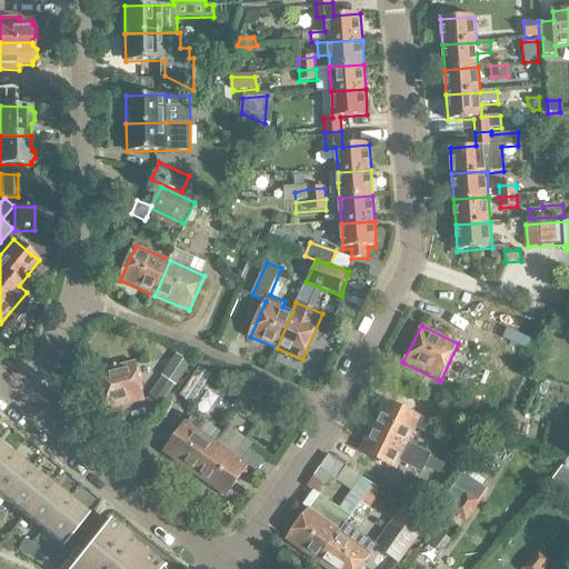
[(177,353),(161,376),(176,387),(191,365),(177,353)]
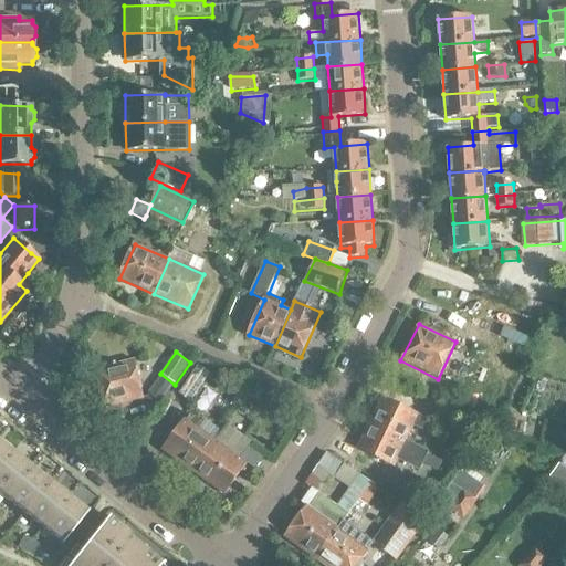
[(134,360),(95,371),(105,407),(144,397),(134,360)]
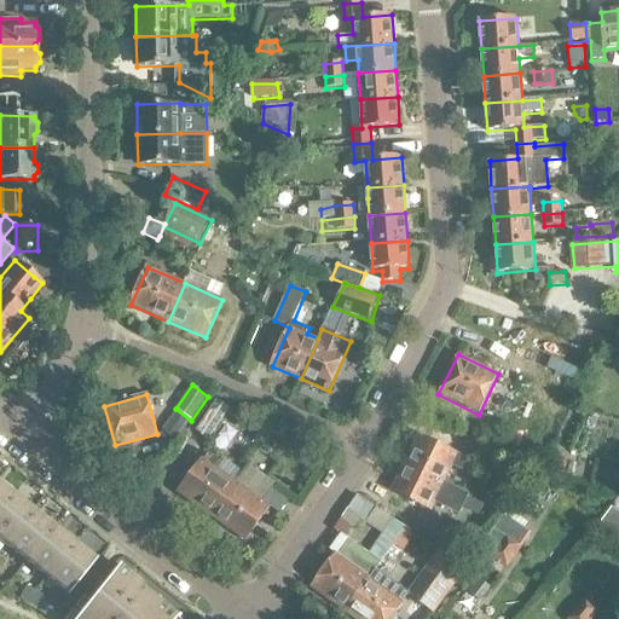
[(217,399),(195,432),(208,441),(230,410),(217,399)]
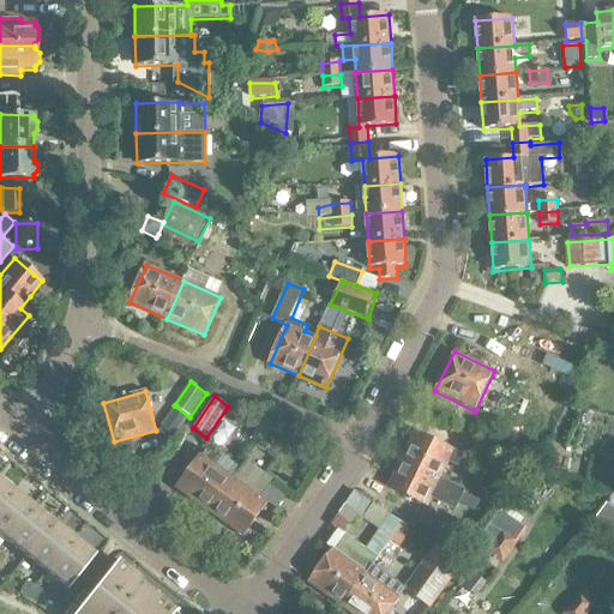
[(272,429),(286,437),(290,427),(277,420),(272,429)]
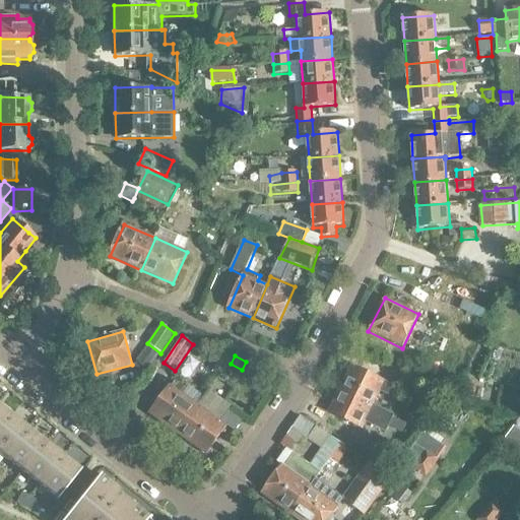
[(352,366),(341,389),(374,405),(381,391),(389,394),(393,385),(352,366)]
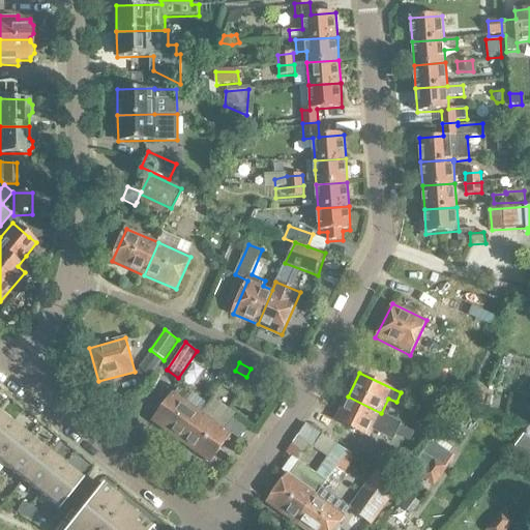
[(228,377),(222,385),(229,390),(235,381),(228,377)]
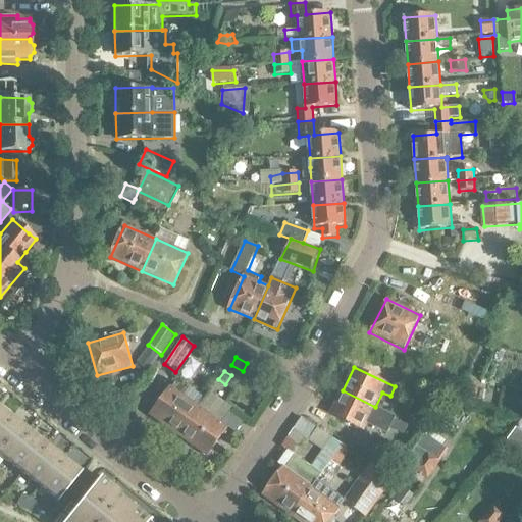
[(198,407),(169,387),(150,415),(178,434),(198,407)]
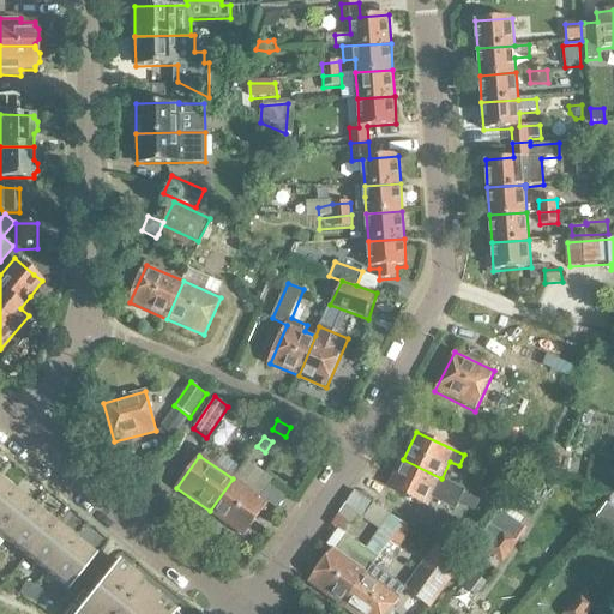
[(428,506),(433,497),(457,509),(461,501),(465,491),(441,479),(403,459),(390,487),(428,506)]
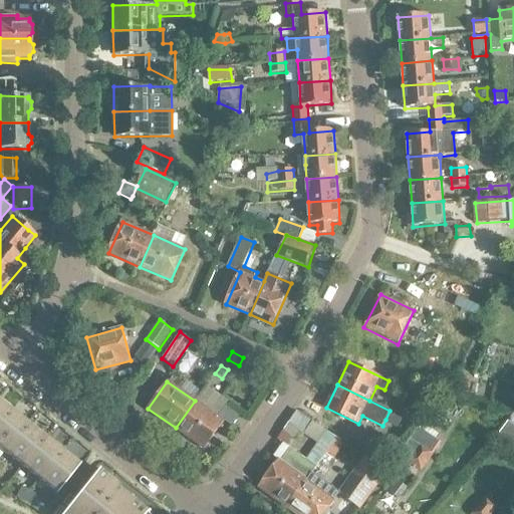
[(196,402),(195,401),(176,428),(204,448),(223,420),(218,417),(229,403),(207,387),(196,402)]
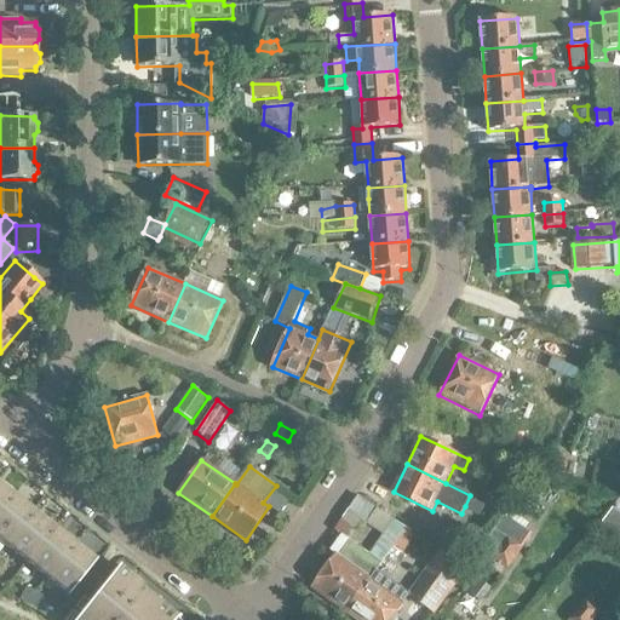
[(0,484),(0,509),(12,494),(0,484)]
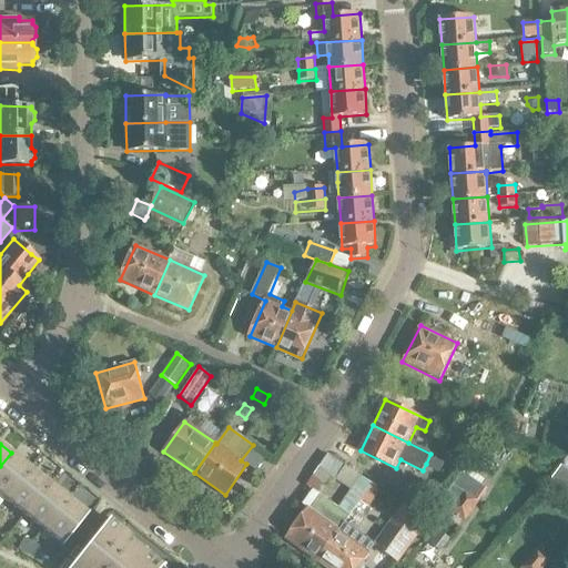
[(11,453),(0,466),(0,496),(4,500),(30,468),(11,453)]
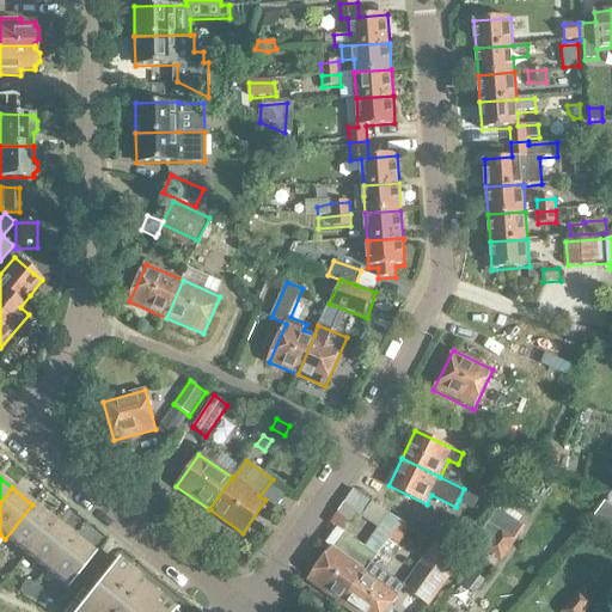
[(308,580),(342,604),(372,563),(373,563),(389,542),(402,522),(373,503),(354,490),(337,513),(350,522),(355,514),(361,519),(362,518),(378,528),(365,548),(353,538),(342,554),(332,546),(308,580)]
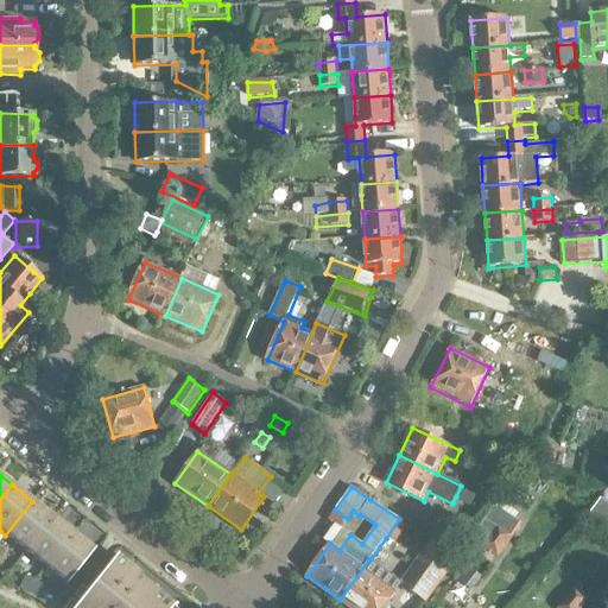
[(470,506),(477,493),(463,487),(457,500),(470,506)]
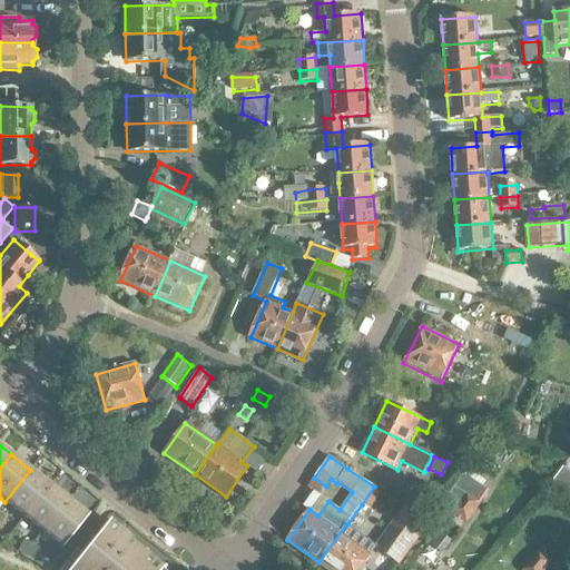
[(482,471),(471,464),(464,474),(483,487),(488,481),(480,475),(482,471)]
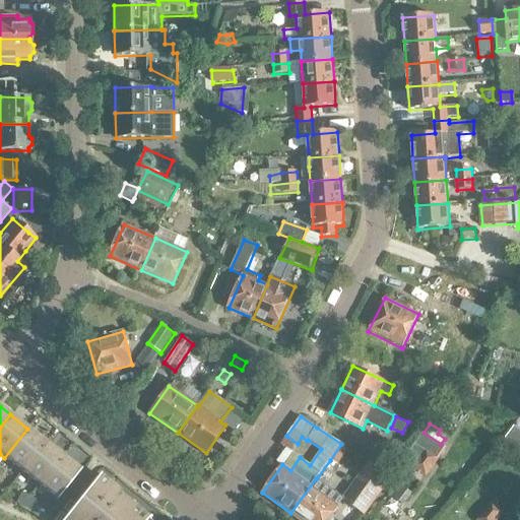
[(27,429),(4,458),(22,471),(45,443),(27,429)]
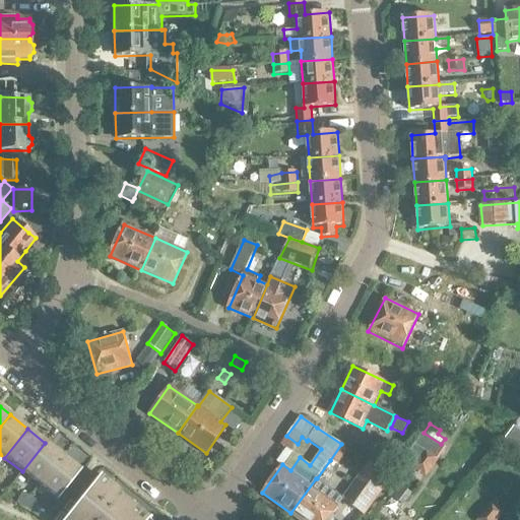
[(447,448),(441,444),(424,433),(402,463),(426,479),(447,448)]
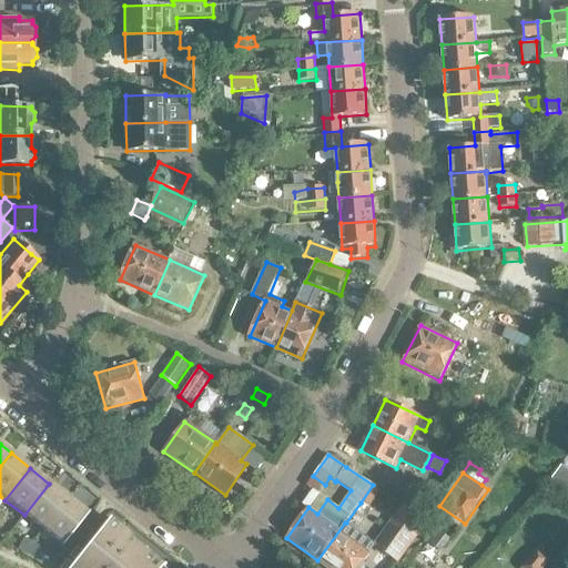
[(49,484),(24,515),(43,530),(68,499),(49,484)]
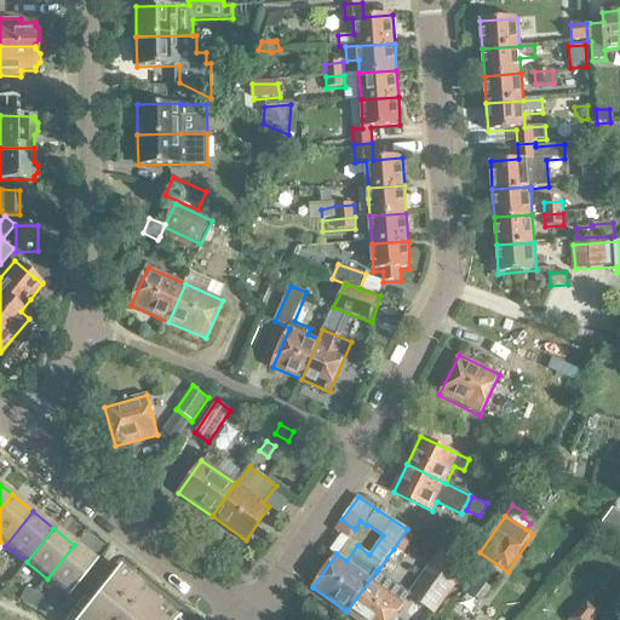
[(415,534),(407,529),(394,549),(402,555),(415,534)]
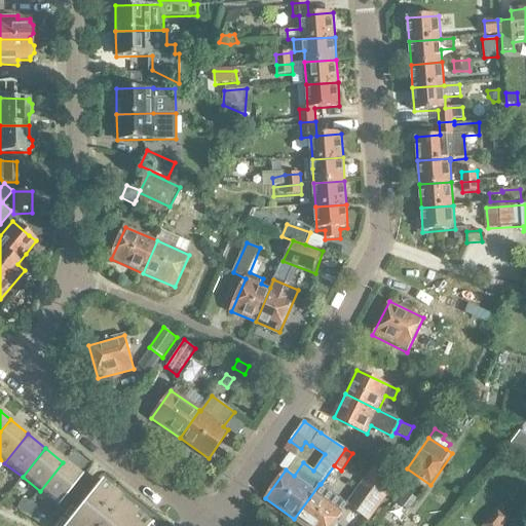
[(40,491),(58,505),(81,477),(63,462),(40,491)]
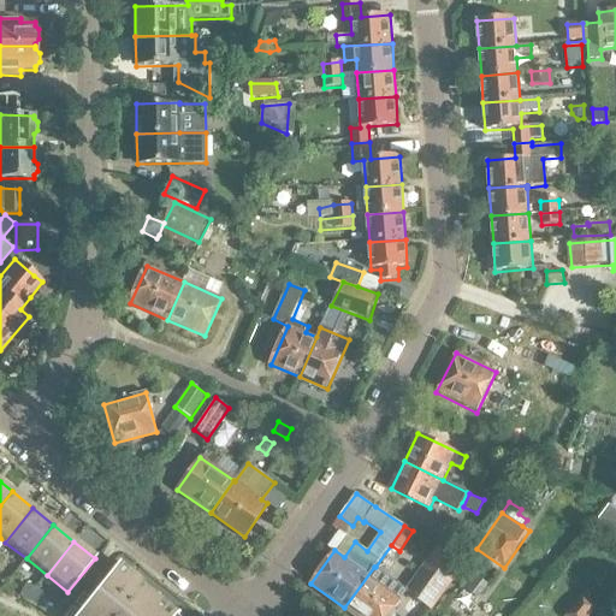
[(465,566),(448,554),(432,574),(424,568),(406,592),(431,610),(465,566)]
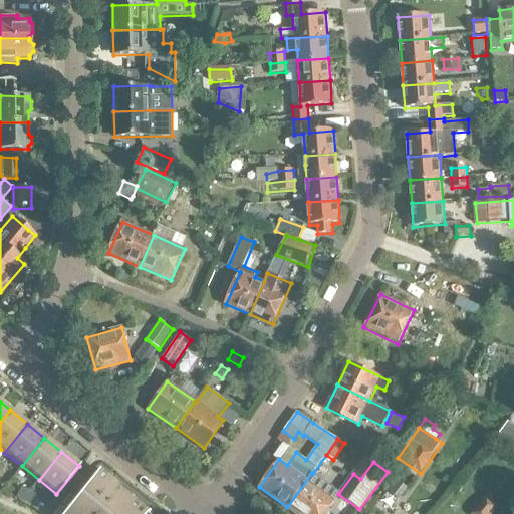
[(63,513),(150,513),(152,512),(98,470),(63,513)]
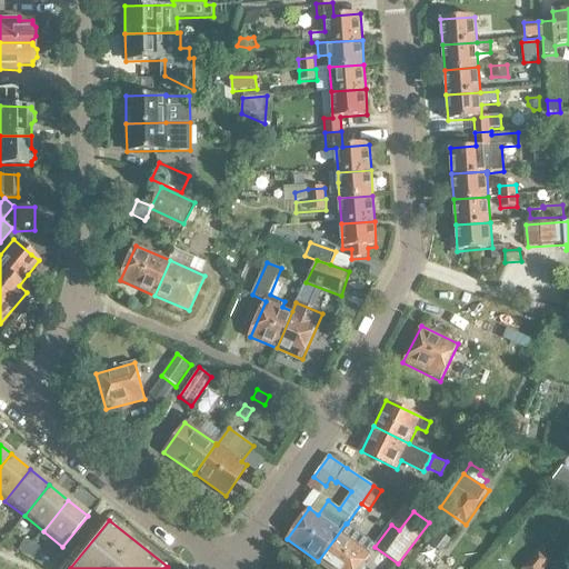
[(329,568),(358,568),(376,545),(347,523),(346,523),(318,561),(329,568)]
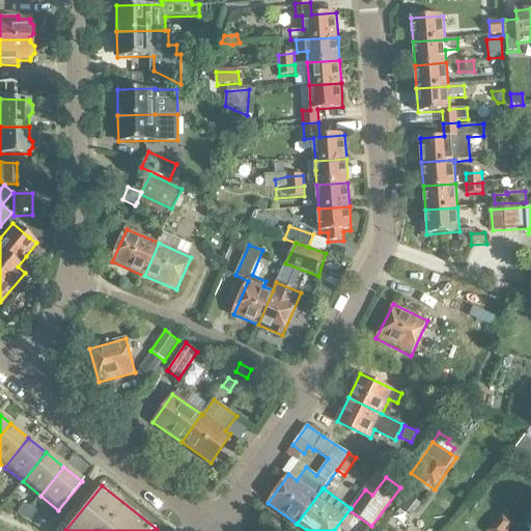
[(421,504),(408,494),(398,506),(412,516),(421,504)]
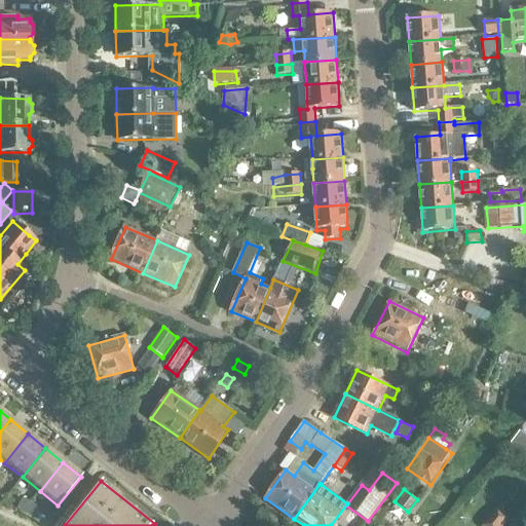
[(22,499),(15,510),(23,514),(29,502),(22,499)]
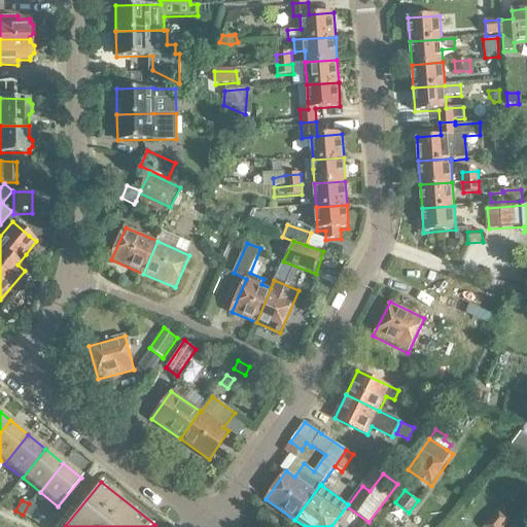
[(36,507),(29,503),(23,515),(30,519),(36,507)]
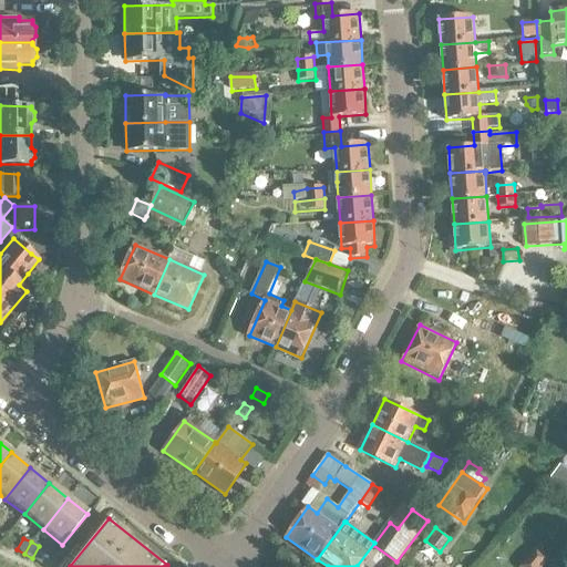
[(566,566),(566,543),(547,566),(566,566)]
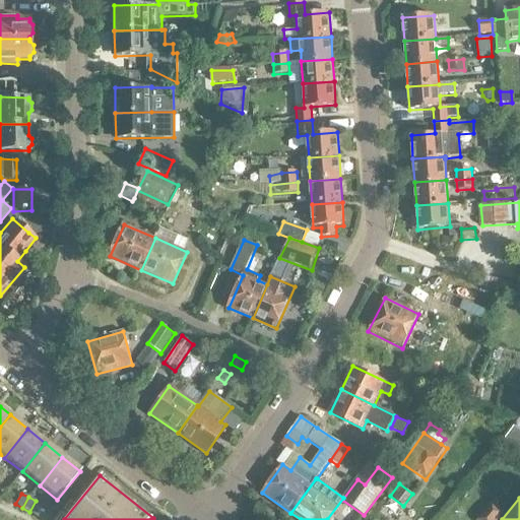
[(484,512),(483,511),(475,519),(499,519),(506,512),(493,502),(484,512)]
